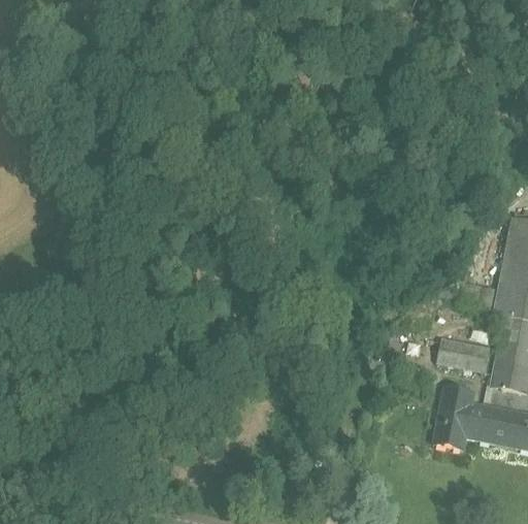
[(489,386),(527,394),(527,389),(527,221),(510,218),(493,310),(503,313),(489,386)]
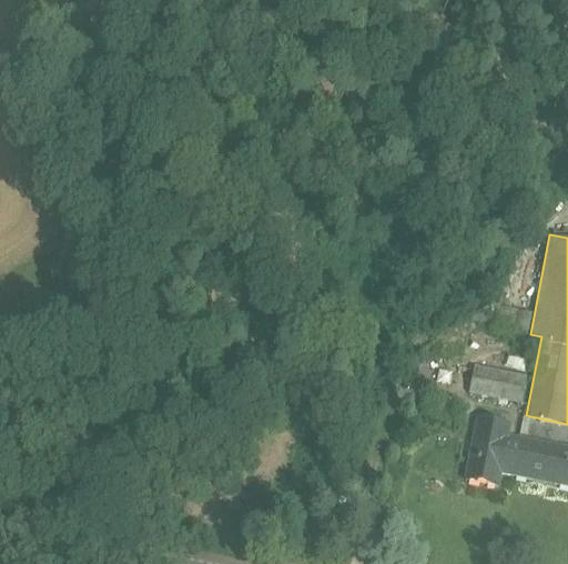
[(476,320),(480,320),(485,316),(487,312),(484,308),(476,306),(473,309),(470,311),(469,314),(472,318),(476,320)]
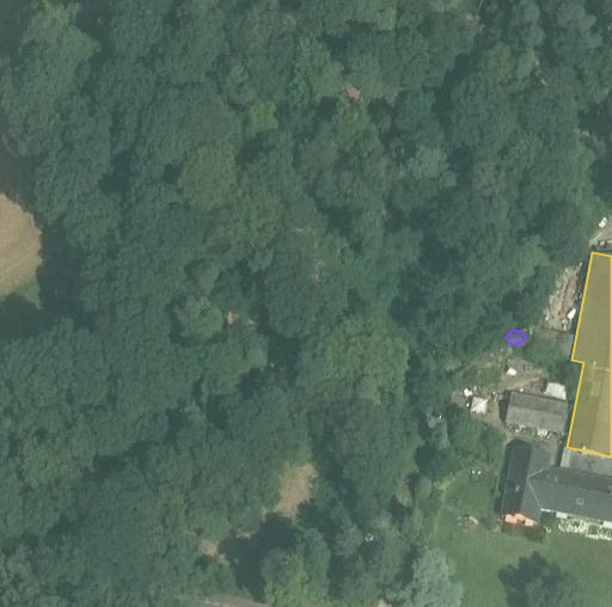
[(554,378),(550,393),(570,398),(574,381),(554,378)]
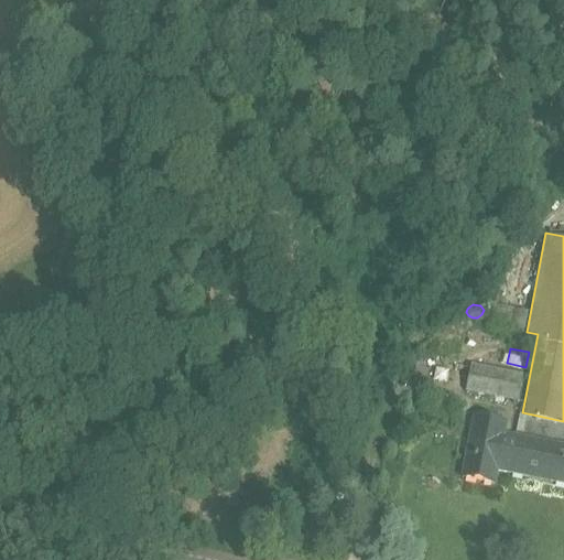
[(466,388),(516,398),(521,372),(470,362),(466,388)]
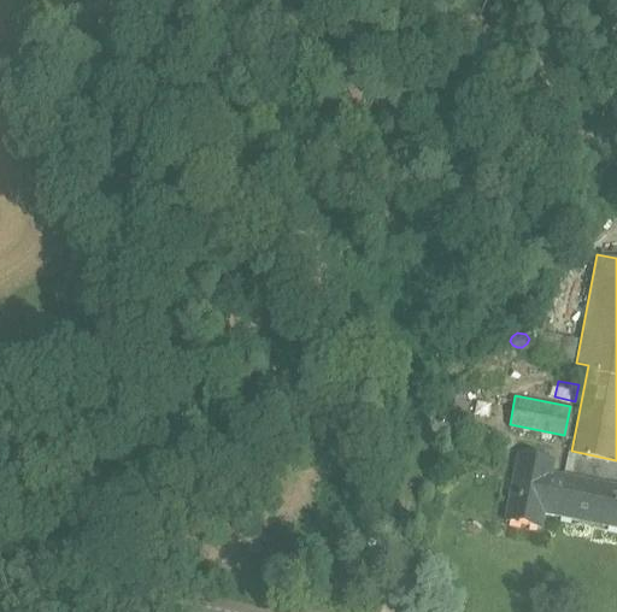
[(544,511),(557,513),(565,474),(552,471),(554,459),(518,453),(506,518),(541,525),(544,511)]
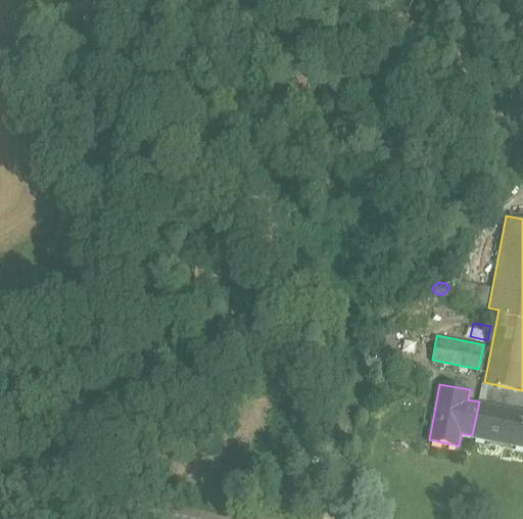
[(472,435),(522,444),(522,410),(479,402),(472,435)]
